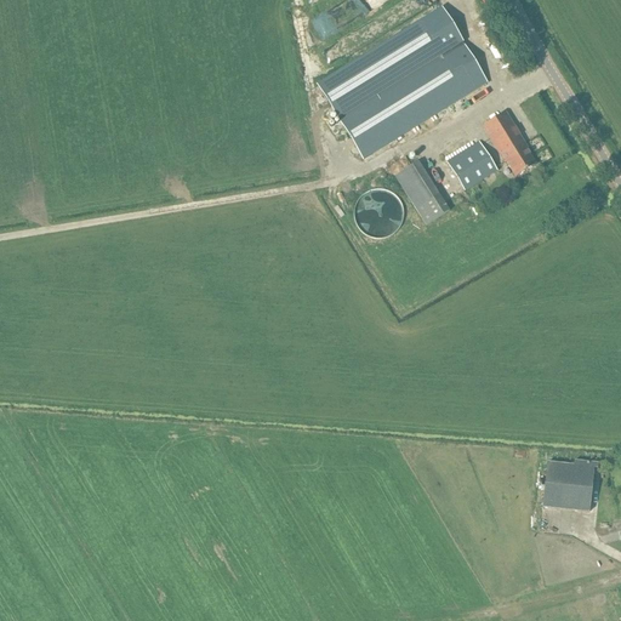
[(363,159),(486,83),(442,10),(318,86),(363,159)]
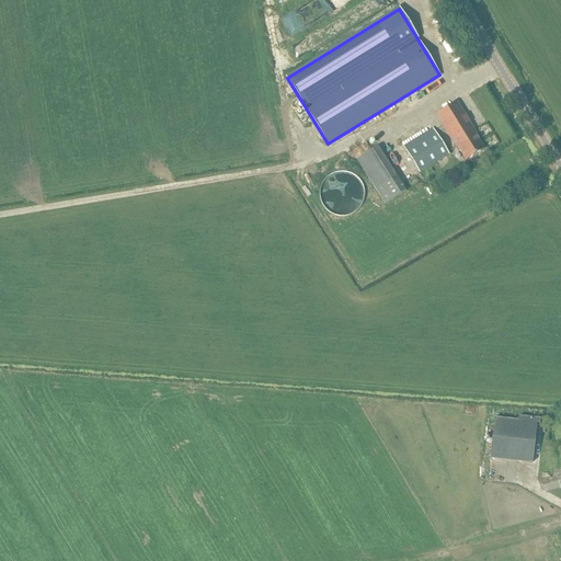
[(435,115),(455,147),(457,146),(466,160),(483,149),(476,135),(477,134),(457,102),(435,115)]
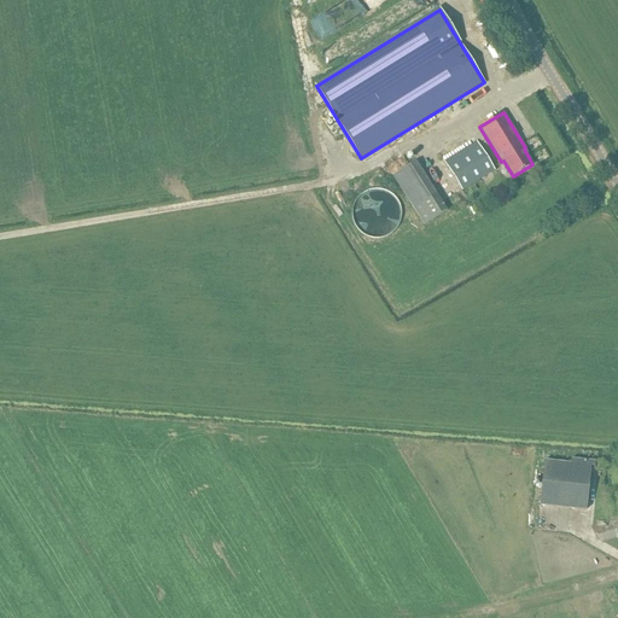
[(479,146),(448,165),(462,191),(494,172),(479,146)]
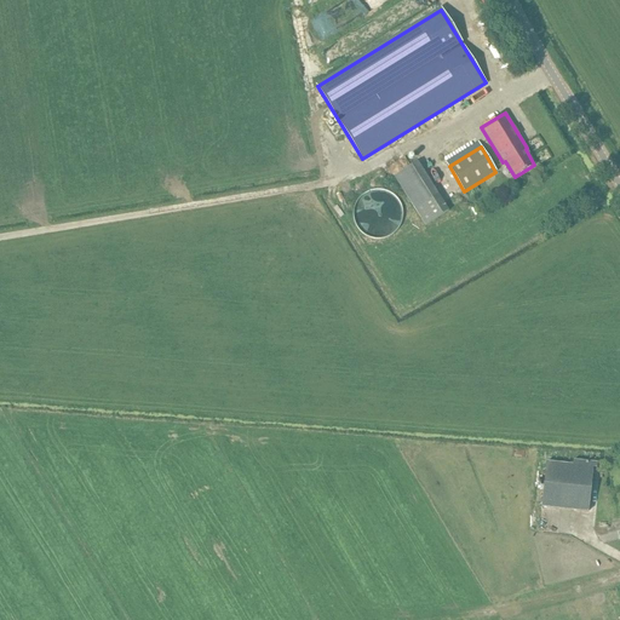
[(396,174),(423,227),(448,213),(422,161),(396,174)]
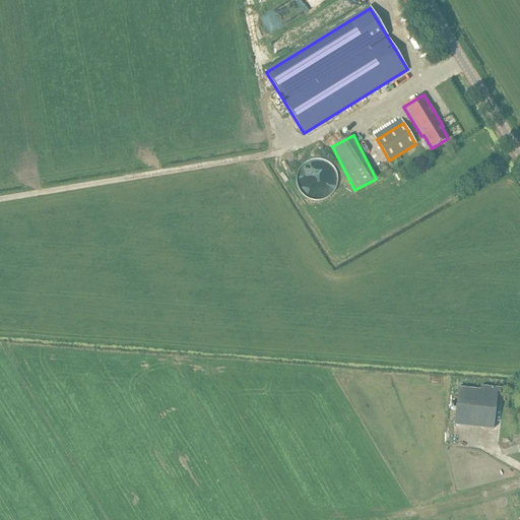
[(313,159),(311,159),(308,160),(305,163),(302,166),(299,169),(298,173),(297,177),(297,181),(297,185),(298,188),(301,192),(303,195),(307,197),(311,199),(316,200),(321,200),(325,198),(329,196),(332,193),(335,190),(336,186),(337,182),(337,179),(337,175),(336,172),(334,169),(332,165),(329,163),(326,161),(322,159),(319,159),(316,158),(313,159)]
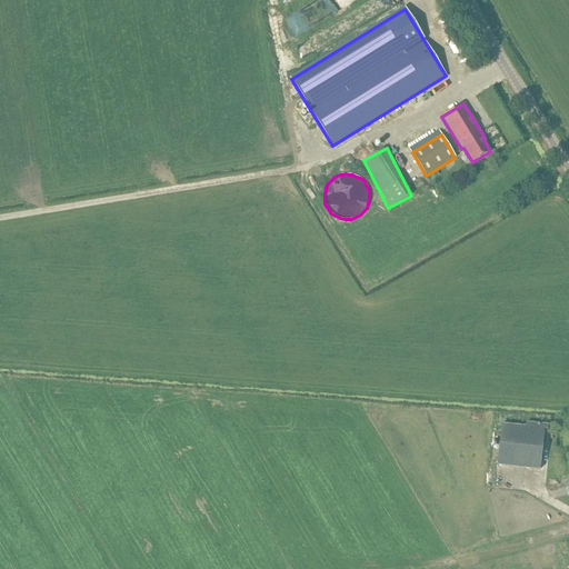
[(500,423),(499,433),(490,432),(487,463),(496,465),(496,466),(540,470),(543,430),(545,429),(547,430),(548,425),(526,421),(526,426),(500,423)]
